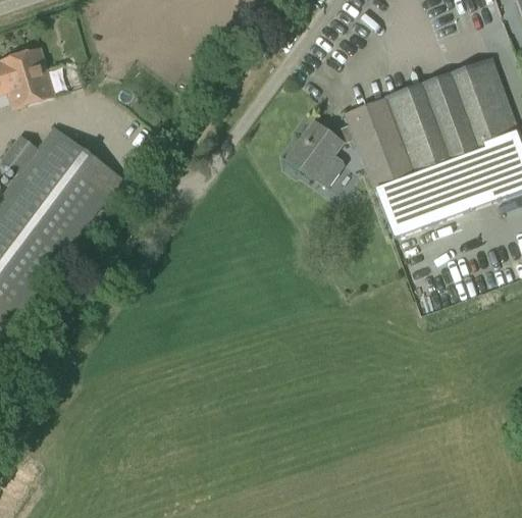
[(453,1),(453,18),(463,18),(463,1),(453,1)]
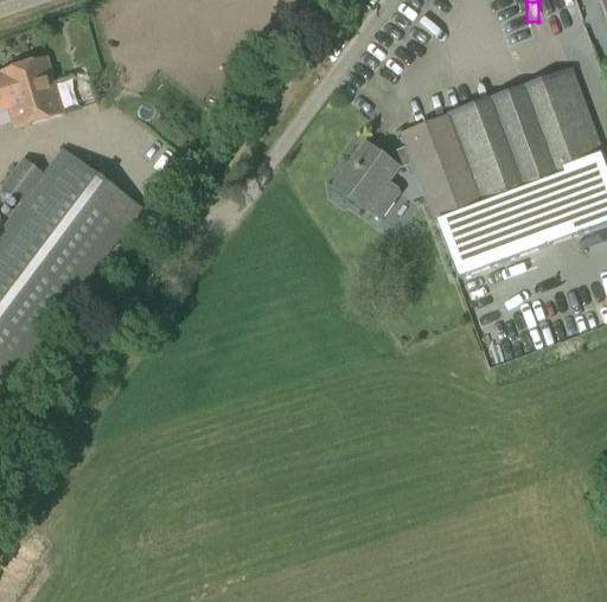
[(63,110),(45,55),(0,69),(0,107),(8,104),(14,125),(63,110)]
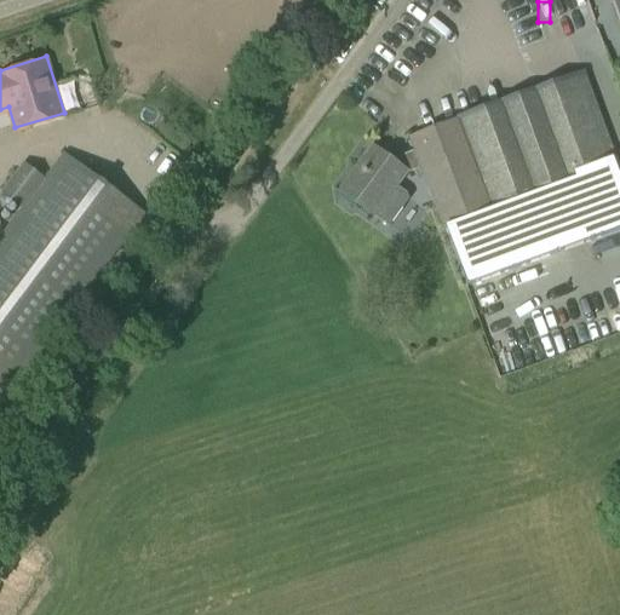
[(468,281),(619,224),(619,165),(585,69),(585,67),(458,114),(459,115),(412,133),(418,149),(396,157),(380,145),(361,170),(357,166),(342,187),(373,210),(405,168),(414,165),(418,176),(428,173),(446,220),(468,281)]
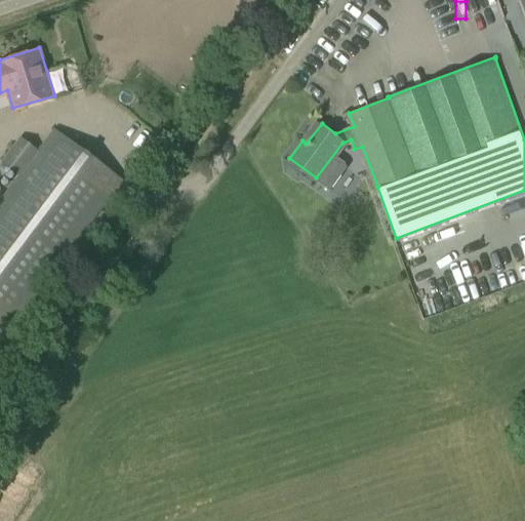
[(0,343),(123,178),(53,126),(37,149),(19,135),(1,160),(18,173),(0,197),(0,343)]
